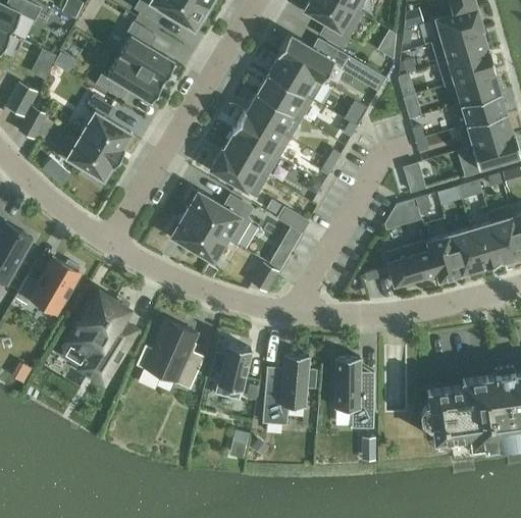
[(21,14),(36,21),(42,10),(21,0),(10,0),(7,8),(0,4),(0,30),(11,35),(21,14)]
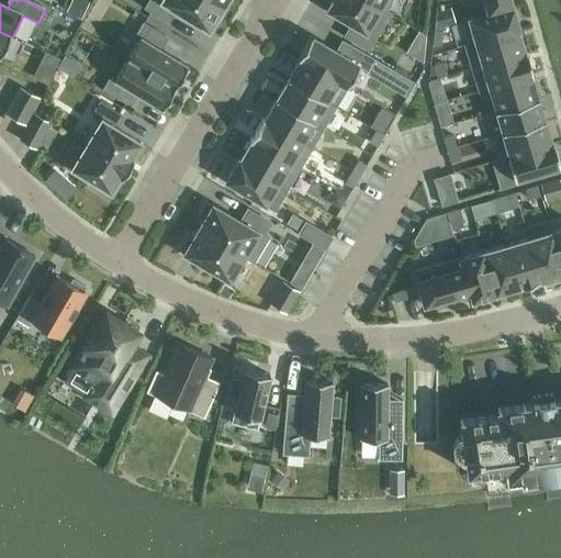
[(79,0),(78,0),(70,17),(83,23),(92,8),(79,0)]
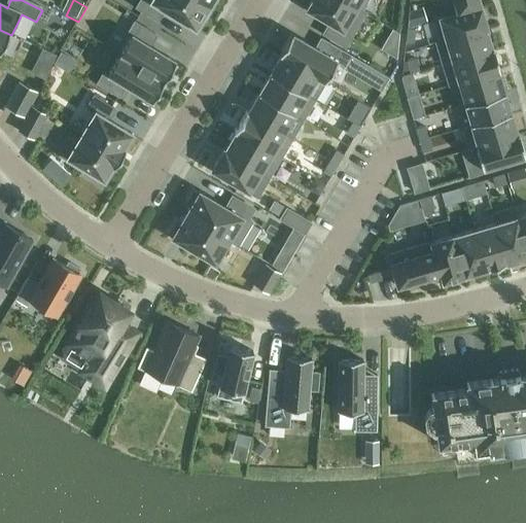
[(152,4),(144,0),(143,0),(137,10),(142,13),(159,24),(165,12),(152,4)]
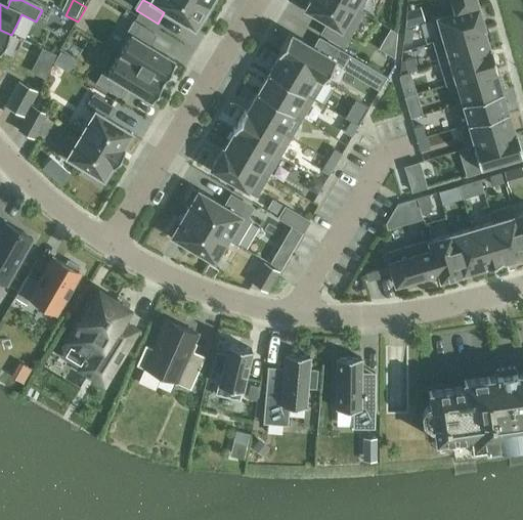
[(194,0),(154,0),(151,4),(164,12),(195,32),(210,9),(194,0)]
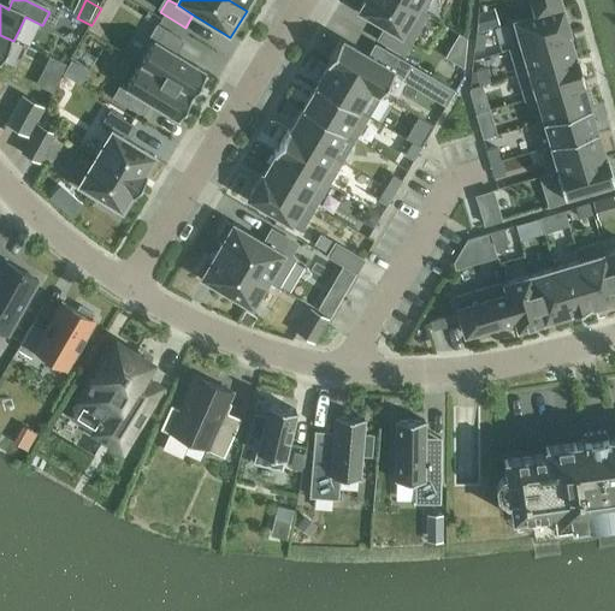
[(229,0),(247,11),(253,0),(229,0)]
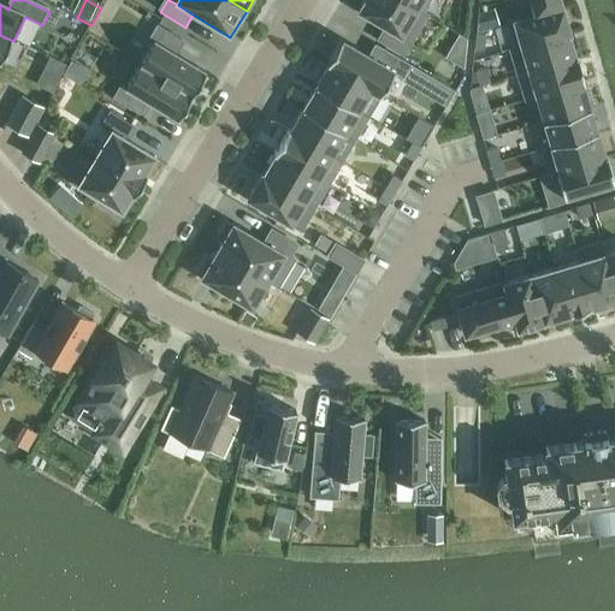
[(396,0),(367,0),(359,15),(386,31),(379,43),(404,58),(427,18),(396,0)]
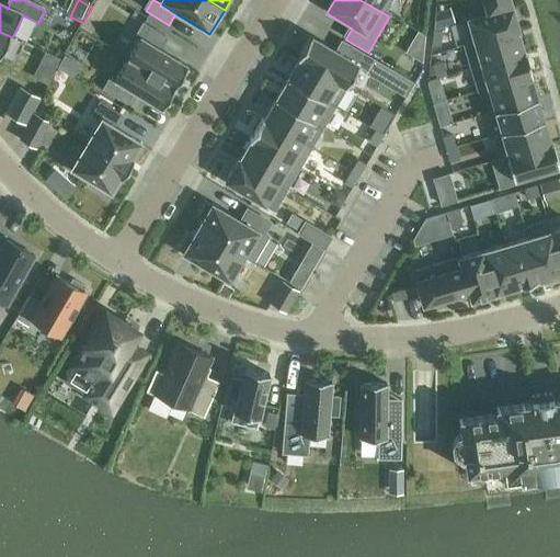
[(361,0),(389,16),(390,15),(386,13),(392,0),(361,0)]
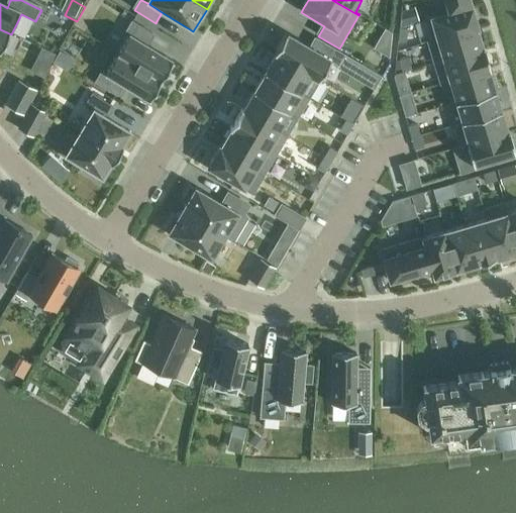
[(473,10),(469,0),(433,0),(439,18),(427,21),(427,22),(427,23),(473,10)]
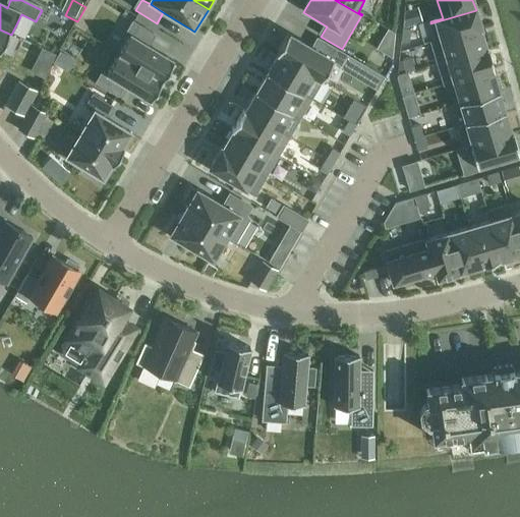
[(405,14),(403,32),(421,25),(417,10),(405,14)]
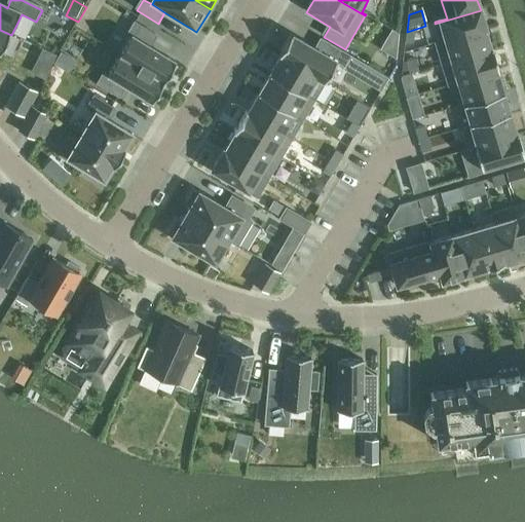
[(437,46),(486,32),(487,32),(481,10),(435,24),(441,43),(436,45),(437,46)]
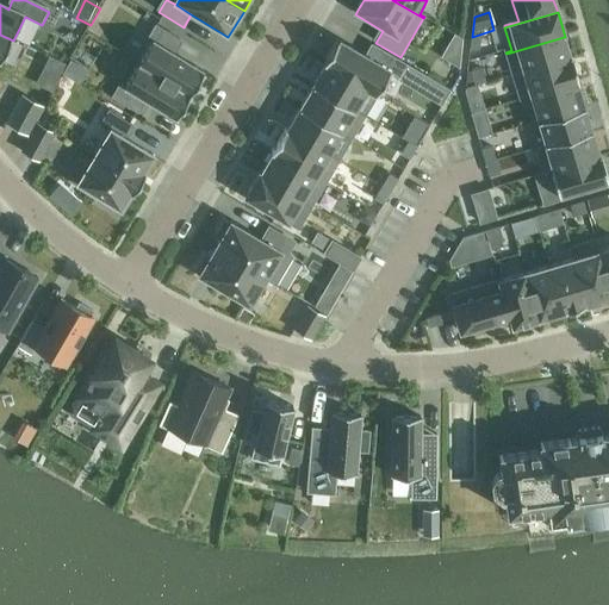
[(149,42),(154,45),(174,56),(181,44),(157,29),(149,42)]
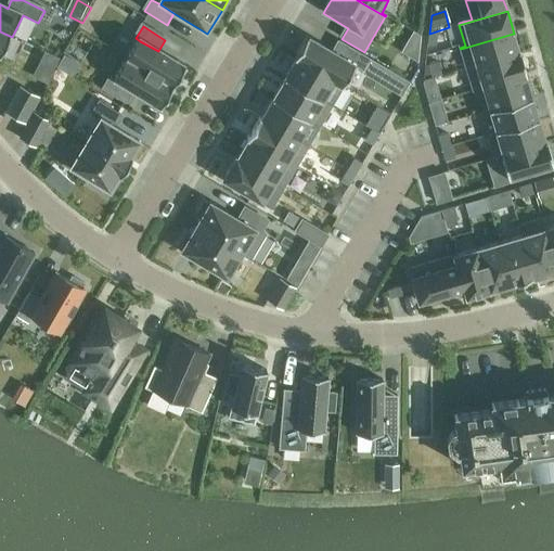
[(0,31),(0,59),(1,59),(12,37),(0,31)]
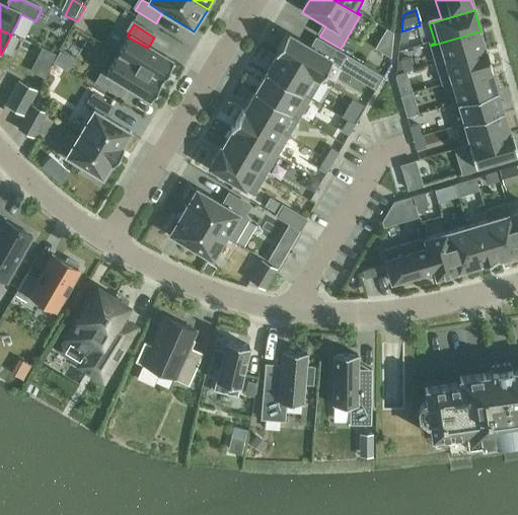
[(401,31),(400,43),(409,44),(410,31),(401,31)]
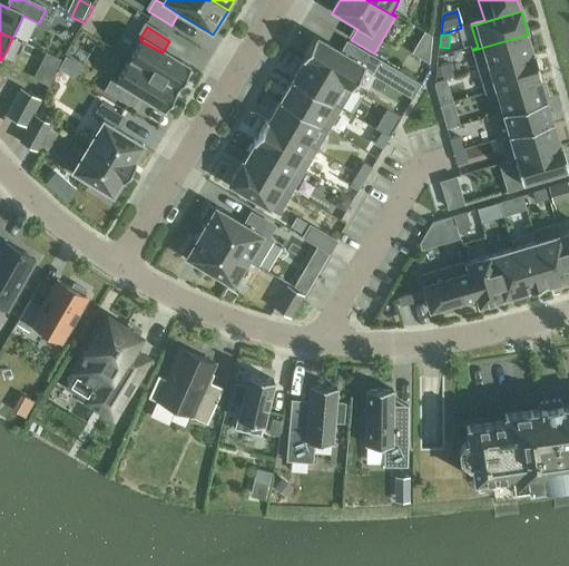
[(527,35),(473,50),(479,71),(532,56),(527,35)]
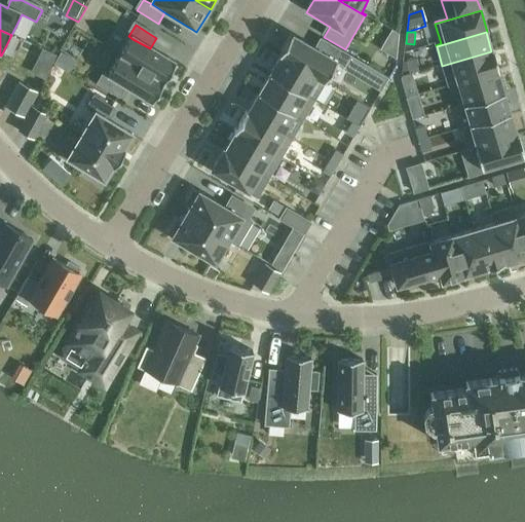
[(325,84),(337,64),(292,37),(279,58),(282,59),(316,79),(325,84)]
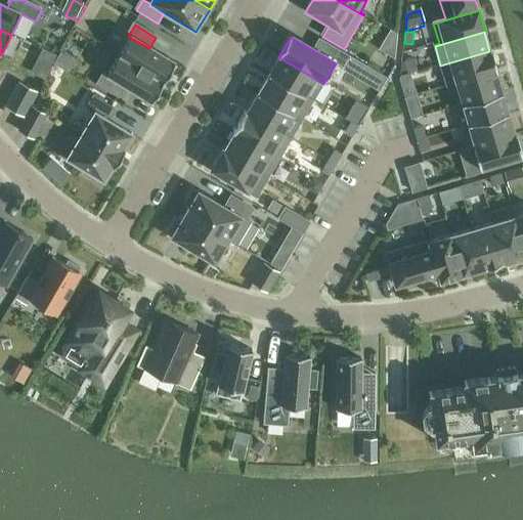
[(164,84),(176,65),(149,48),(132,39),(121,57),(164,84)]
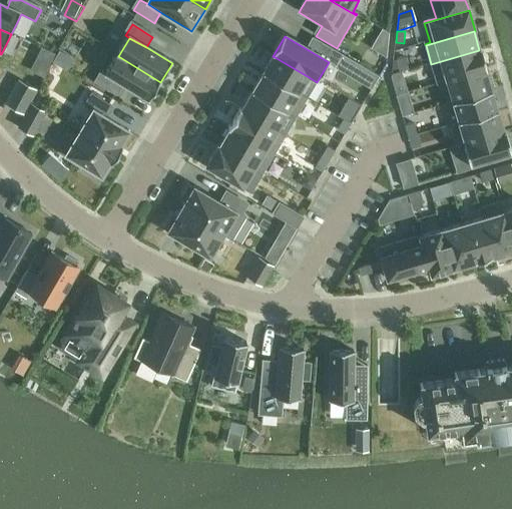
[(479,50),(431,64),(438,87),(447,84),(486,73),(487,72),(481,50),(479,50)]
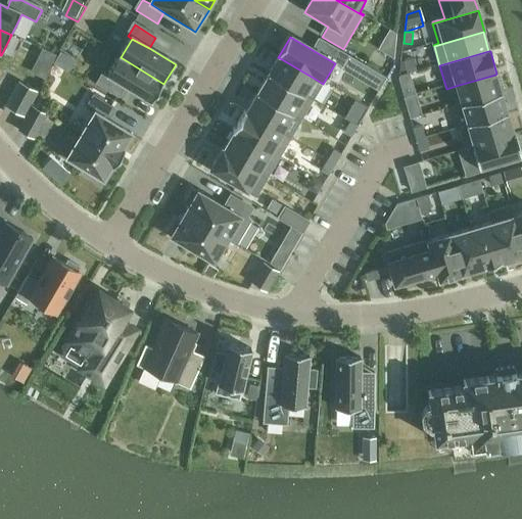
[(62,55),(54,66),(69,76),(77,64),(62,55)]
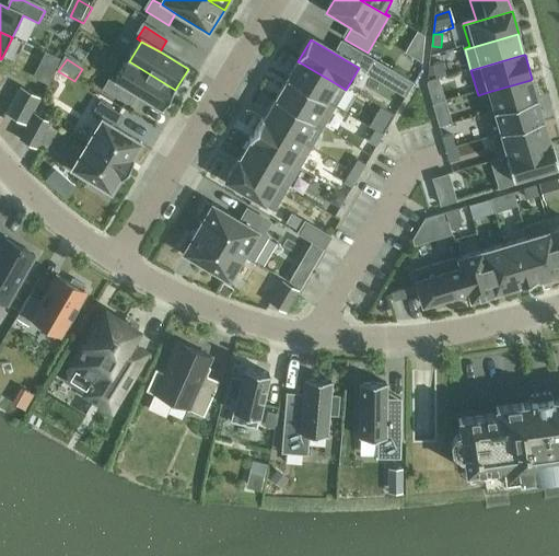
[(129,61),(116,82),(135,94),(162,112),(175,90),(129,61)]
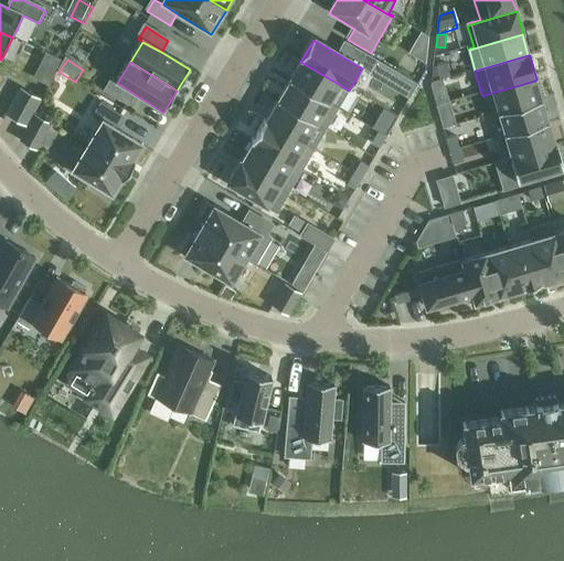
[(338,110),(329,105),(338,88),(340,85),(302,63),(290,83),(338,110)]
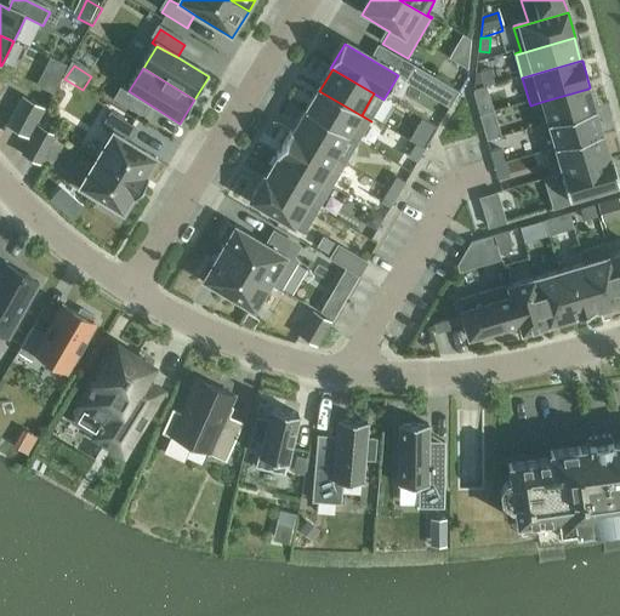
[(494,86),(489,73),(481,75),(484,90),(494,86)]
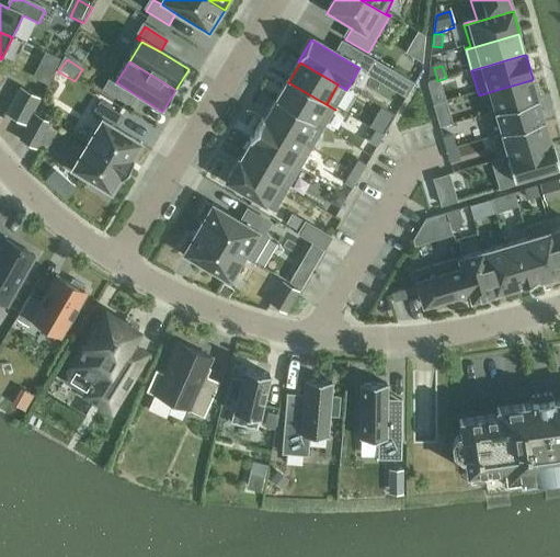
[(127,105),(135,94),(116,82),(112,80),(105,92),(127,105)]
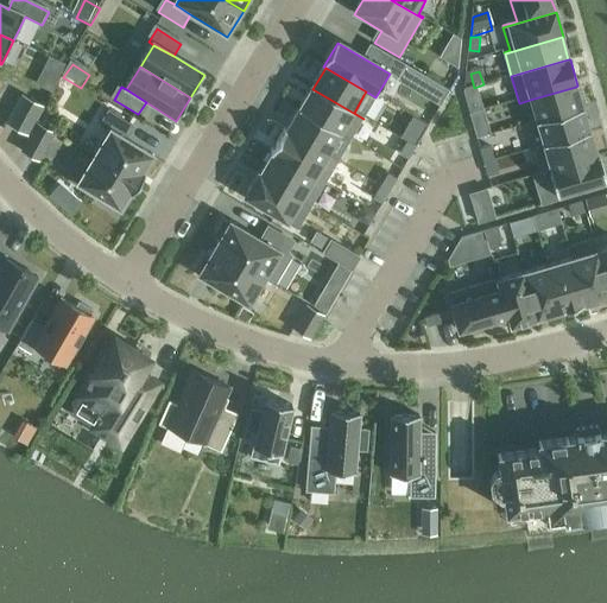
[(530,100),(537,124),(583,110),(576,87),(530,100)]
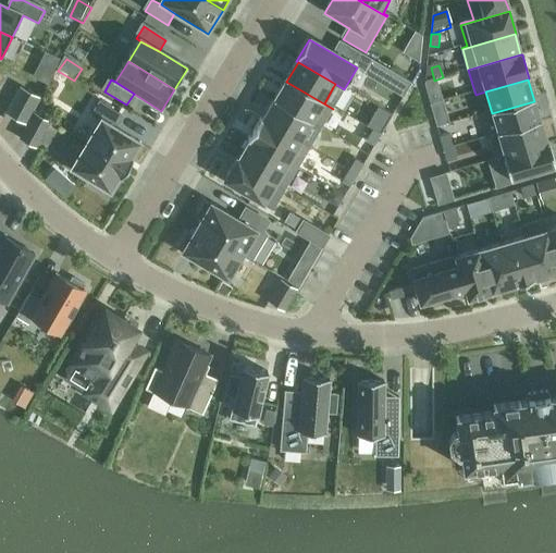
[(402,81),(393,95),(403,101),(406,96),(411,86),(402,81)]
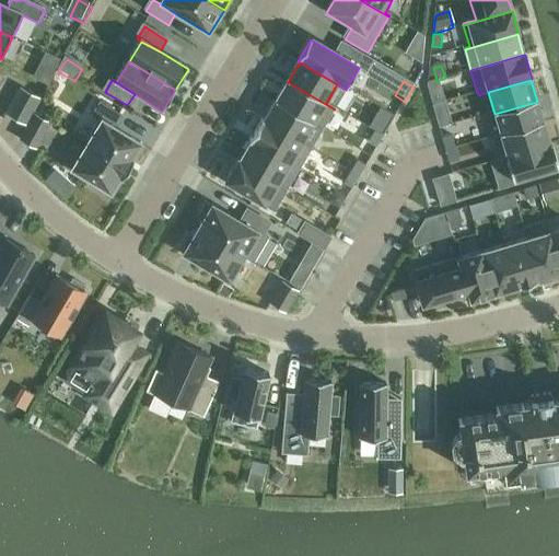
[(439,81),(428,84),(428,89),(433,107),(441,105),(445,104),(439,81)]
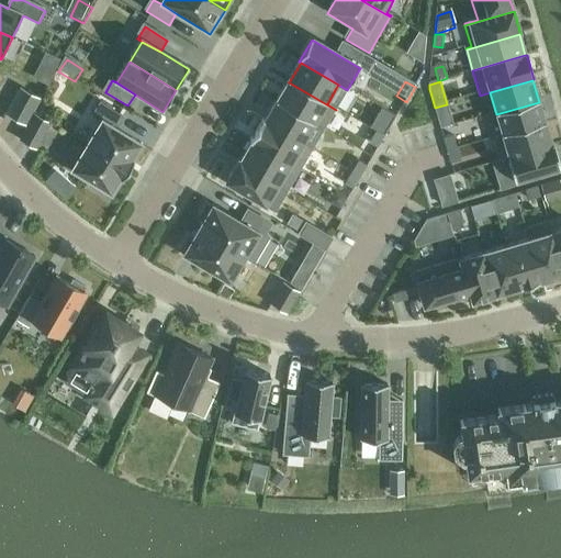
[(323,132),(336,110),(289,82),(277,103),(314,126),(323,132)]
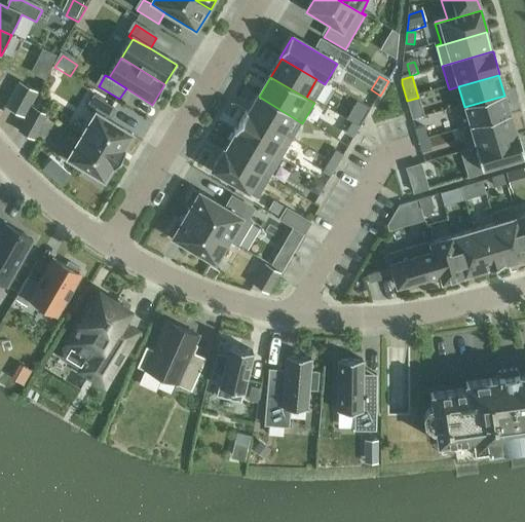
[(6,110),(25,119),(38,95),(20,84),(6,110)]
